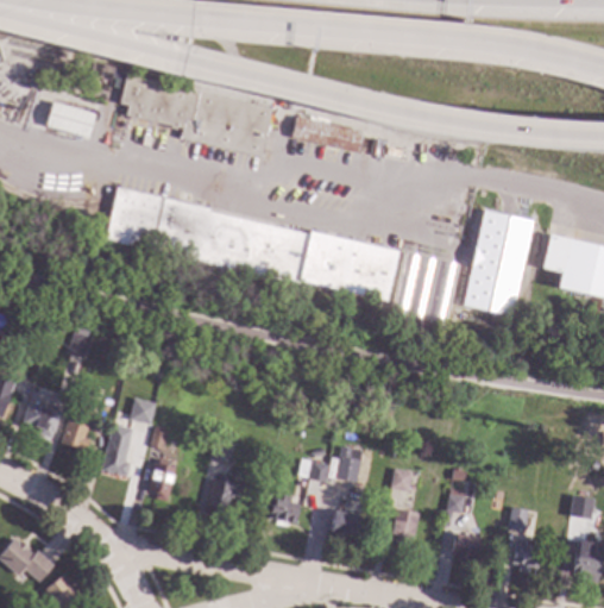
[(115,67),(114,74),(102,71),(105,64),(115,67)]
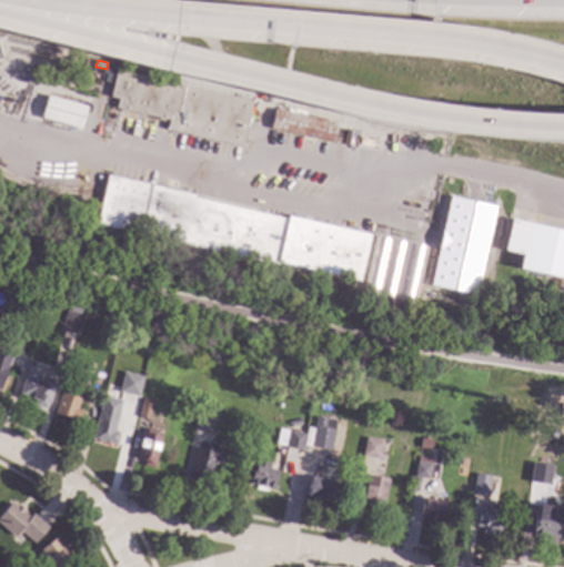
[(255,101),(245,147),(170,129),(172,120),(119,108),(121,98),(113,97),(119,70),(255,101)]
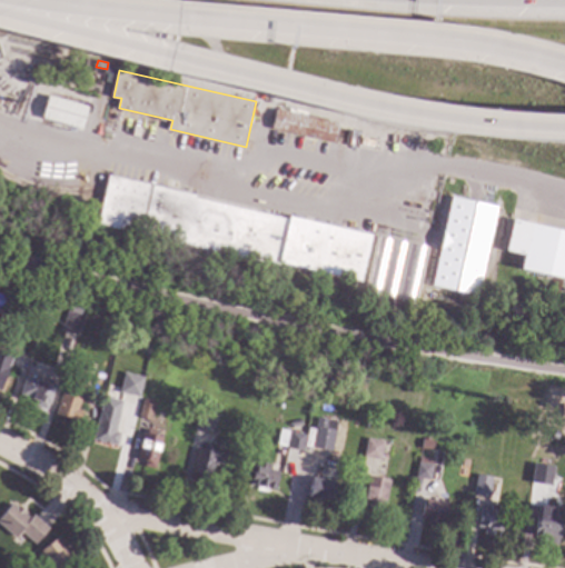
[(90,106),(83,129),(43,118),(50,95),(90,106)]
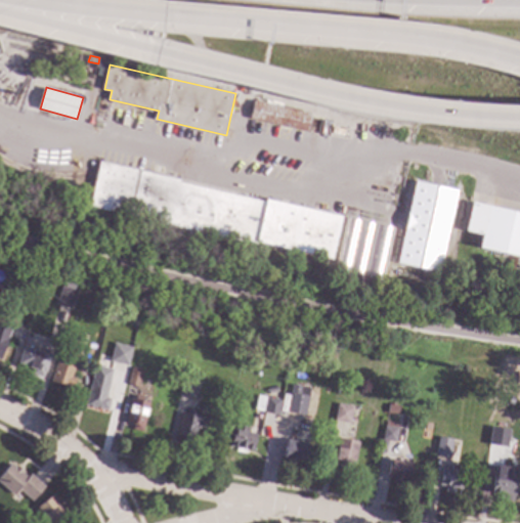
[(347,129),(345,138),(334,135),(336,127),(347,129)]
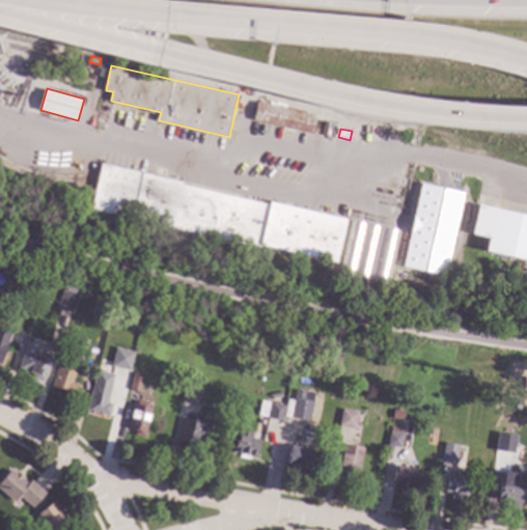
[(285,202),(286,201),(297,204),(296,207),(310,211),(311,207),(335,213),(334,216),(349,219),(339,262),(93,210),(94,203),(99,186),(103,164),(285,202)]
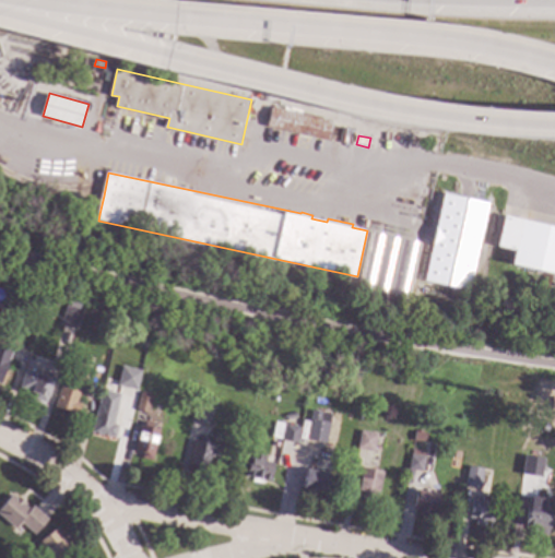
[(491,203),(471,289),(426,280),(446,193),(491,203)]
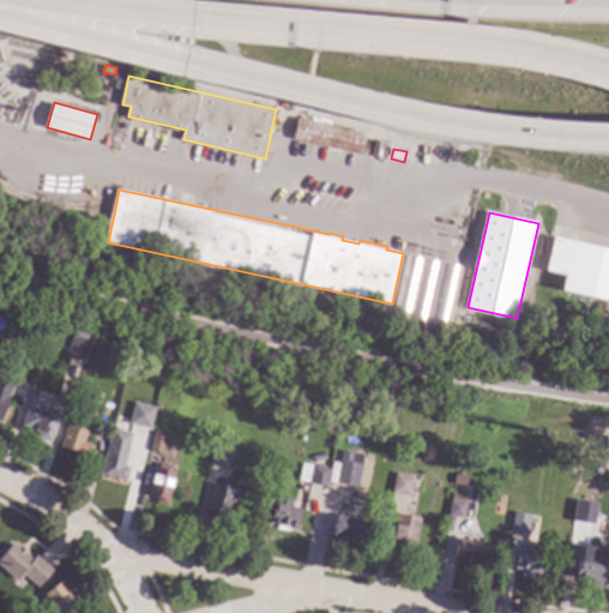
[(608,300),(562,290),(566,275),(547,270),(554,236),(608,247),(608,300)]
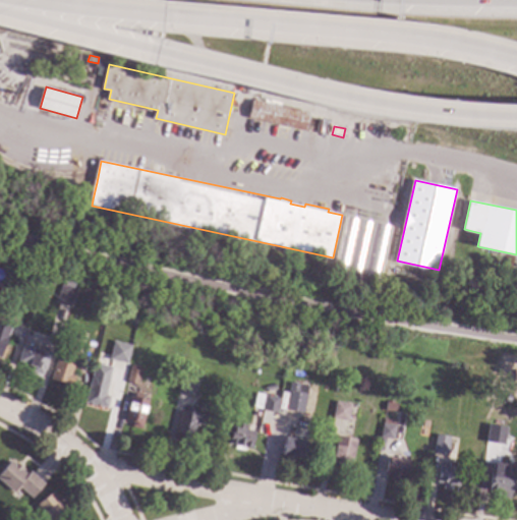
[(395,226),(384,277),(364,273),(335,267),(347,216),(395,226)]
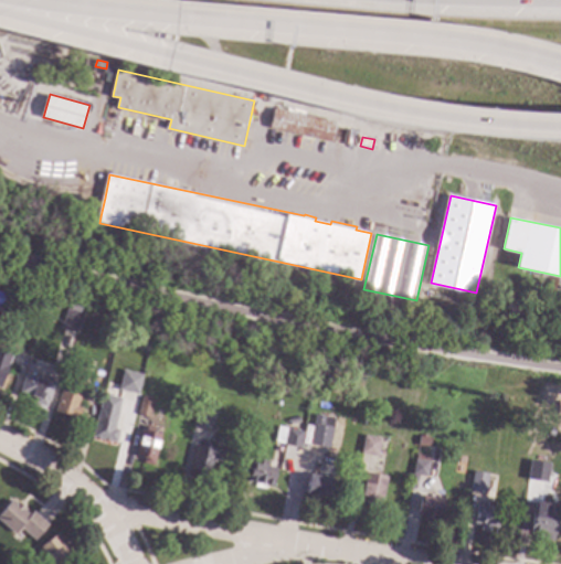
[(85,302),(82,312),(86,315),(81,332),(64,327),(70,308),(73,309),(76,299),(85,302)]
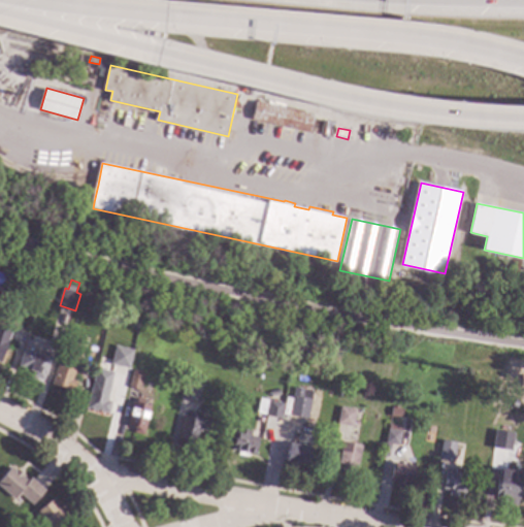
[(8,313),(5,320),(0,318),(2,310),(8,313)]
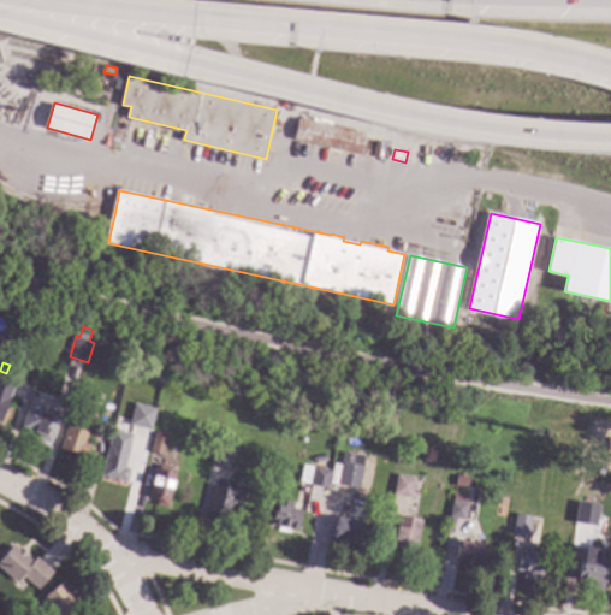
[(0,379),(17,385),(4,423),(0,420),(0,379)]
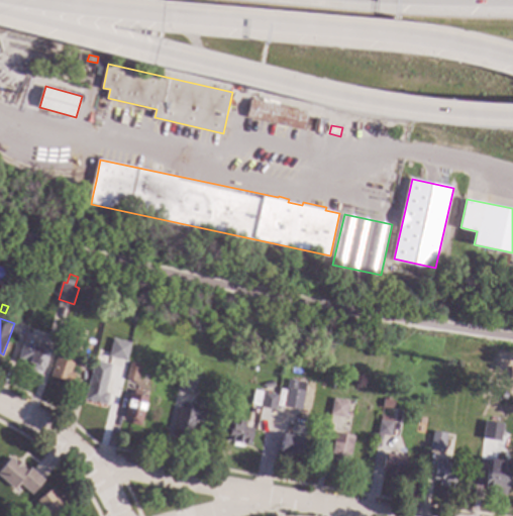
[(83,330),(78,342),(68,339),(73,326),(83,330)]
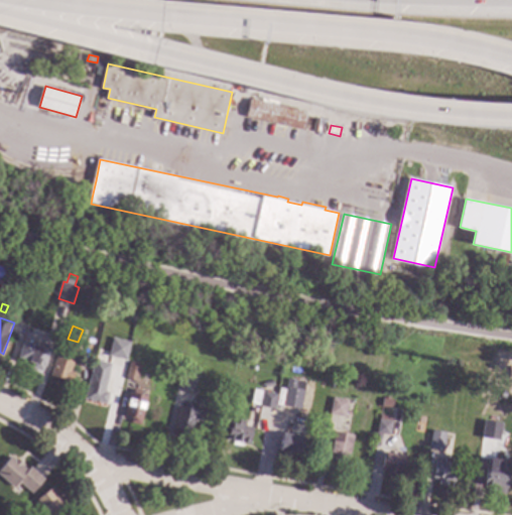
[(306,338),(306,346),(295,346),(296,337),(306,338)]
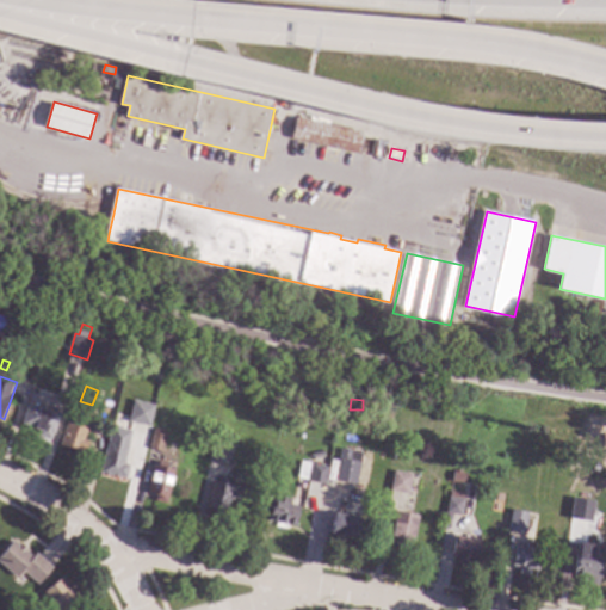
[(158,406),(136,400),(131,421),(153,426),(158,406)]
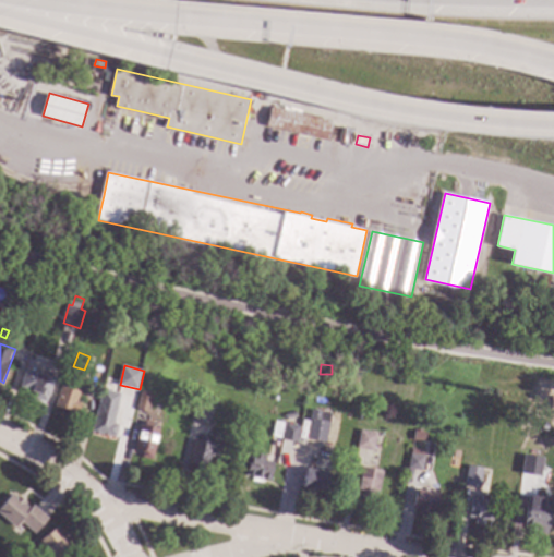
[(29,368),(58,377),(51,397),(50,397),(49,401),(33,396),(34,391),(23,387),(29,368)]
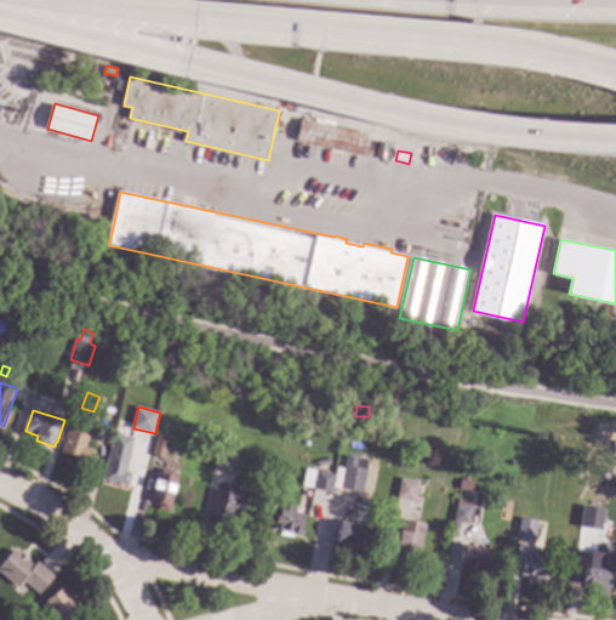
[(95,426),(89,443),(95,445),(90,461),(62,451),(73,419),(95,426)]
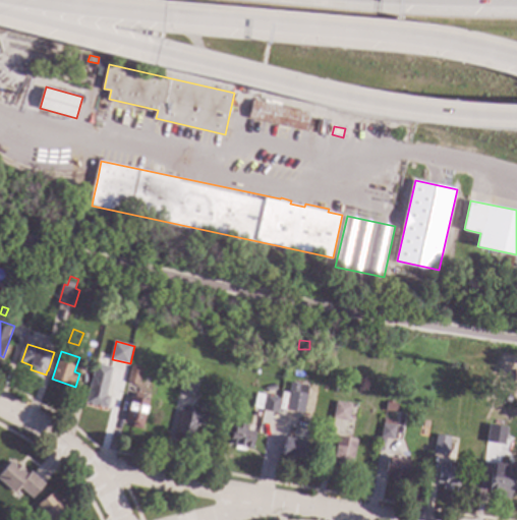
[(108,357),(106,364),(98,361),(100,354),(108,357)]
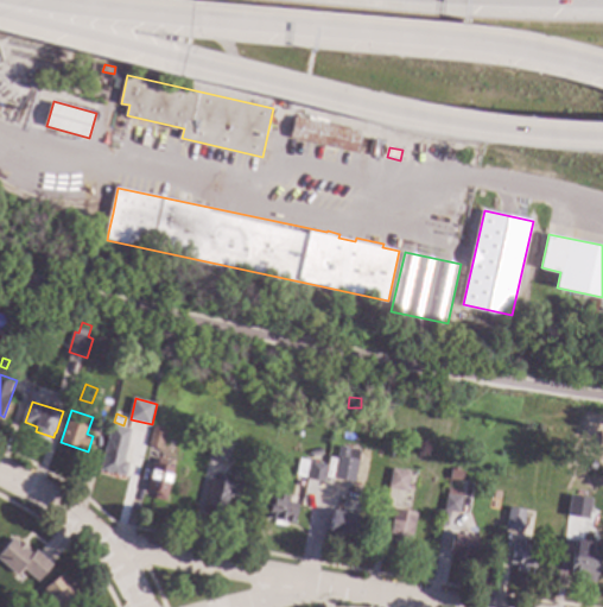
[(170,428),(165,450),(150,447),(153,425),(170,428)]
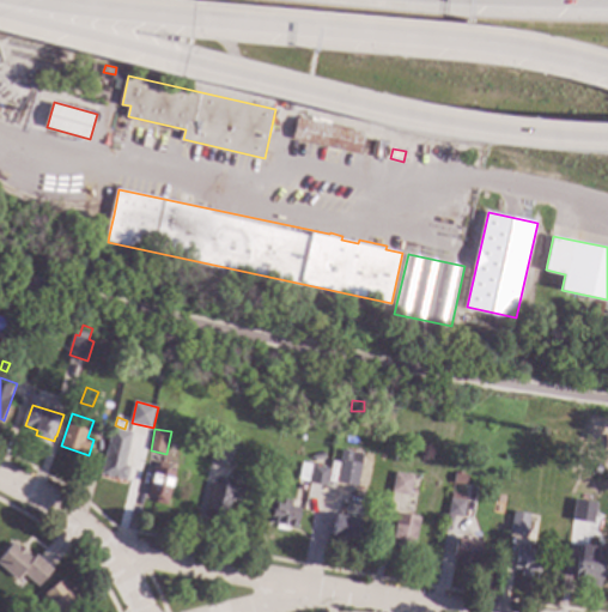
[(237,444),(233,467),(213,464),(217,441),(237,444)]
